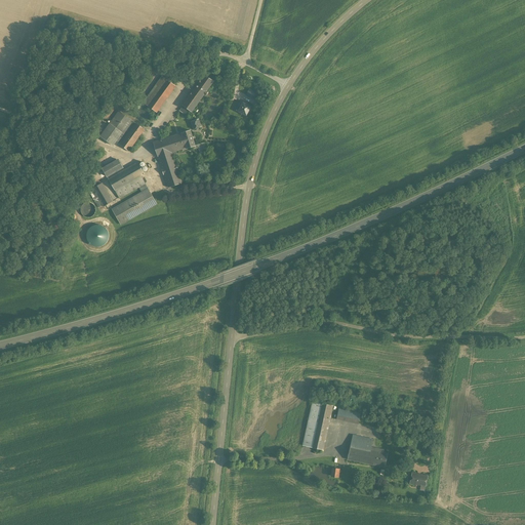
[(204,75),(183,106),(192,112),(204,95),(205,96),(208,92),(206,91),(213,82),(204,75)]
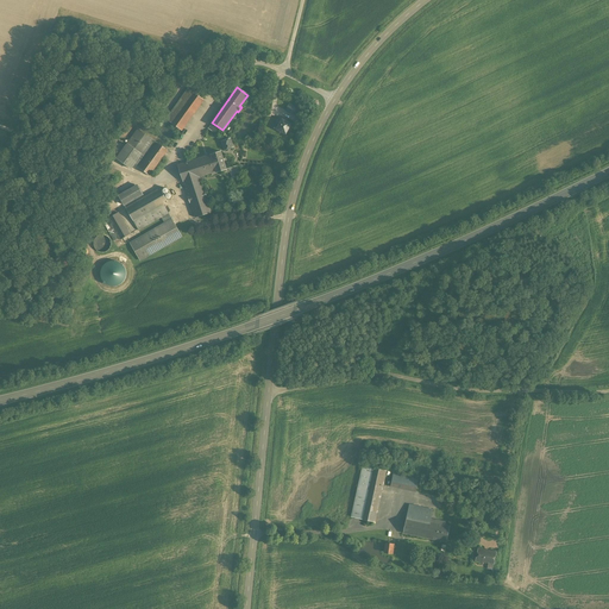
[(177,114),(170,123),(181,131),(203,100),(193,93),(177,114)]
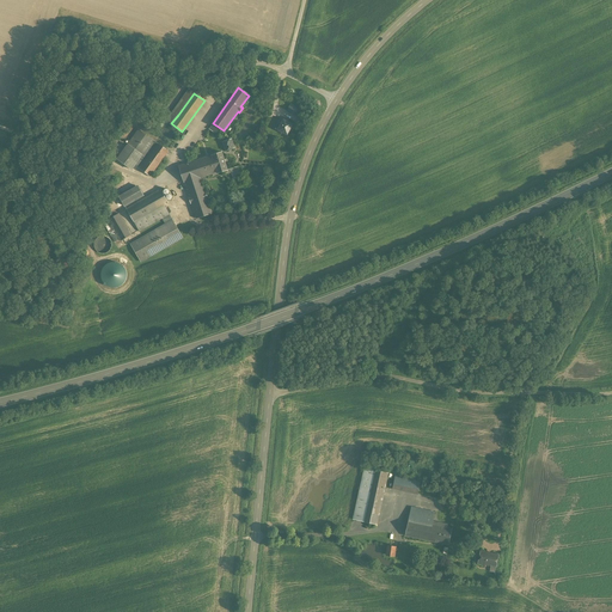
[(298,109),(291,104),(287,111),(294,115),(298,109)]
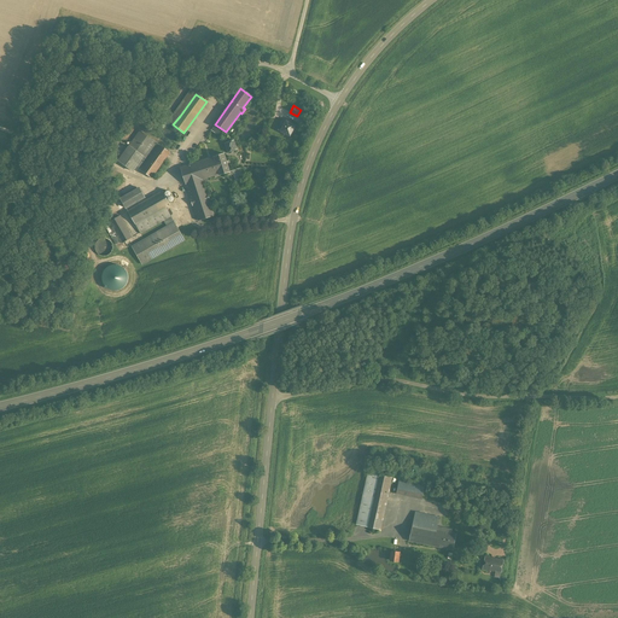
[(175,112),(168,121),(173,124),(180,116),(175,112)]
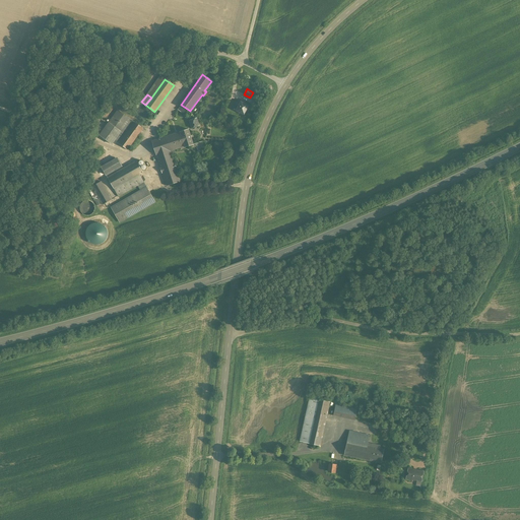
[(244,104),(241,102),(239,107),(236,111),(244,115),(248,108),(249,106),(247,105),(244,104)]
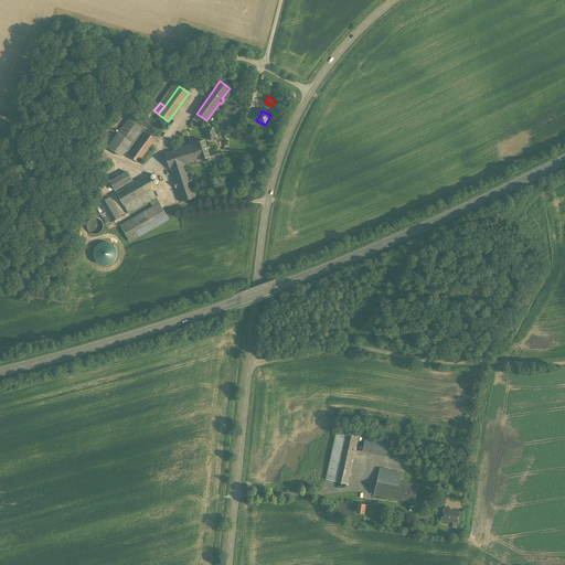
[(142,130),(128,120),(118,134),(131,142),(124,152),(126,153),(142,130)]
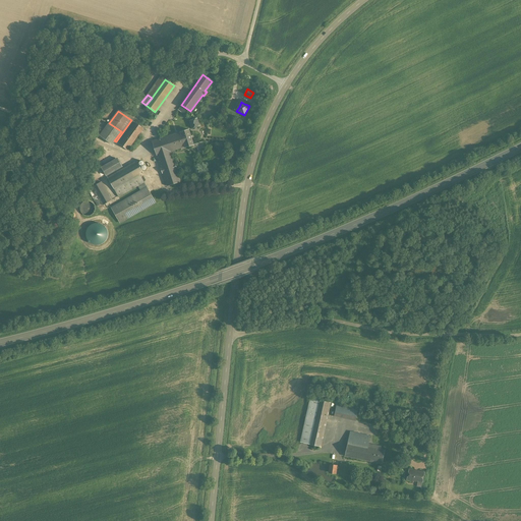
[(197,118),(189,121),(191,128),(199,126),(197,118)]
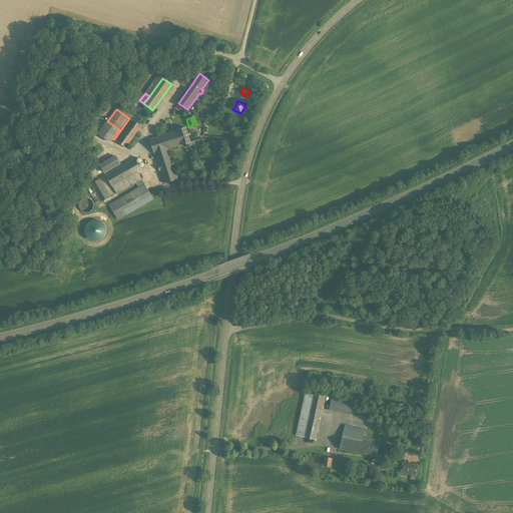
[(129,118),(114,139),(117,141),(132,120),(129,118)]
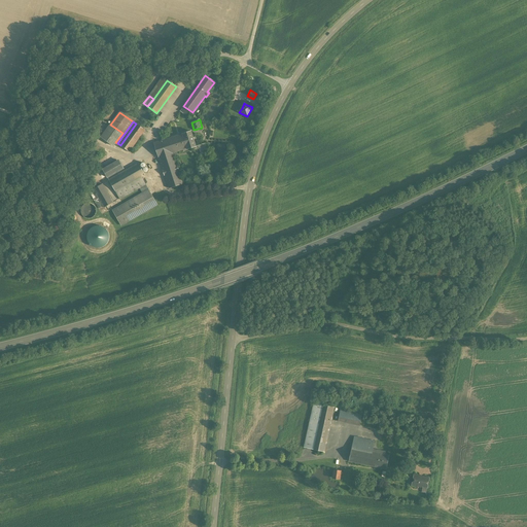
[(136,124),(120,145),(129,151),(144,130),(136,124)]
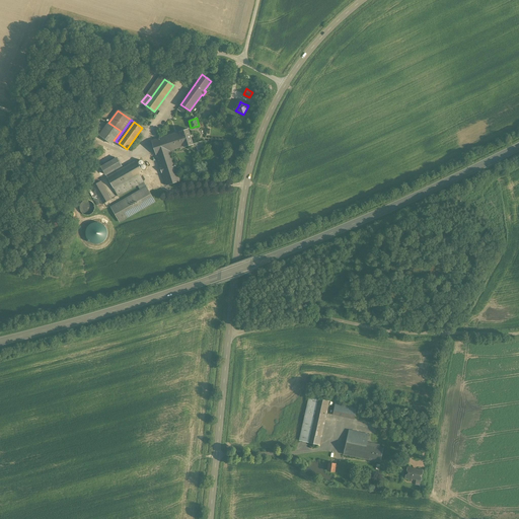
[(121,131),(108,123),(99,135),(112,144),(114,140),(121,131)]
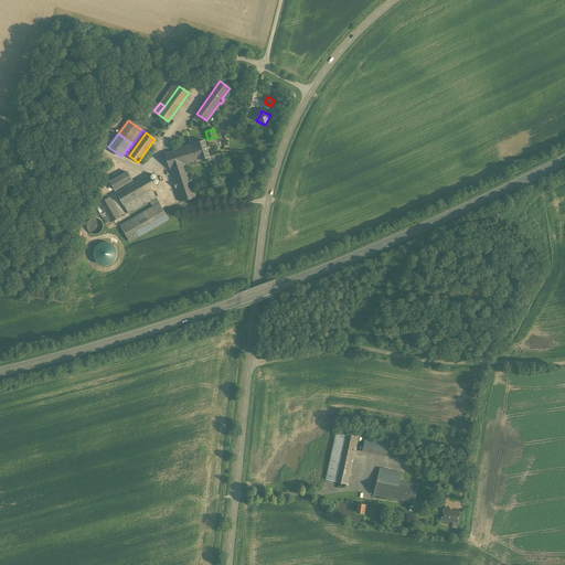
[(204,140),(164,153),(170,169),(184,164),(195,160),(196,162),(201,160),(208,158),(210,157),(204,140)]
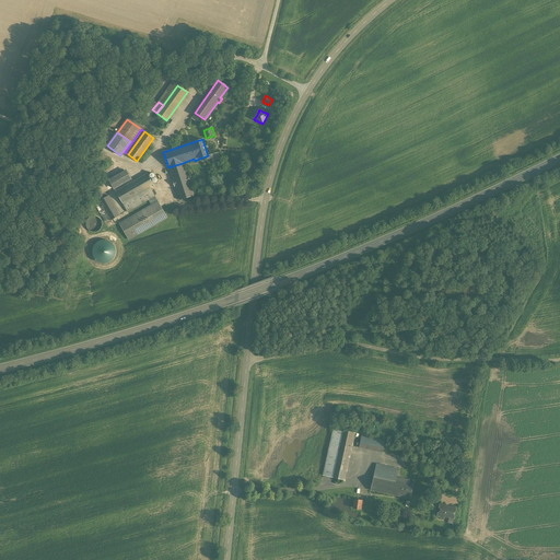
[(218,152),(208,155),(206,156),(207,160),(211,158),(214,167),(222,165),(218,152)]
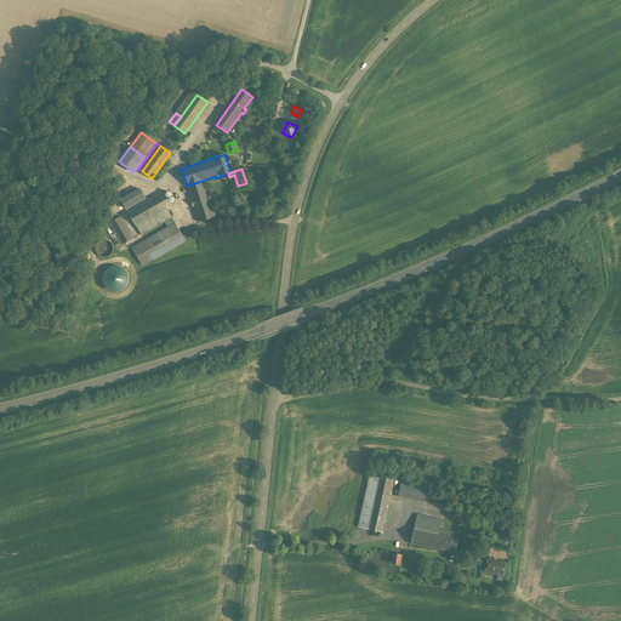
[(203,181),(187,186),(192,200),(193,208),(194,206),(199,222),(215,217),(210,201),(211,201),(209,194),(208,194),(203,181)]
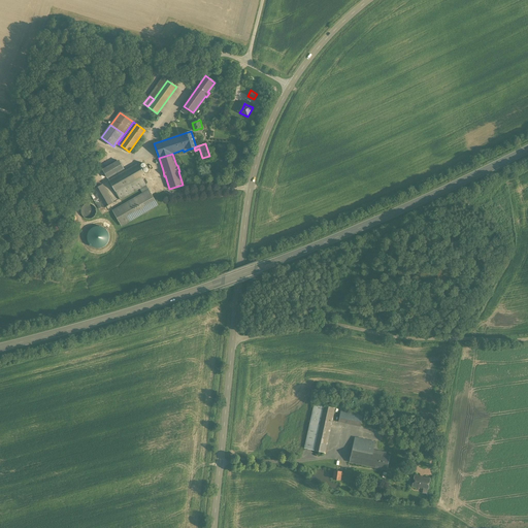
[(119,161),(103,170),(107,177),(123,168),(119,161)]
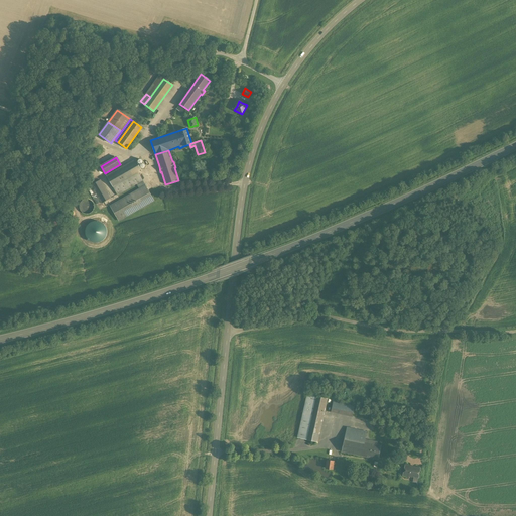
[(135,159),(107,176),(113,187),(138,173),(142,171),(135,159)]
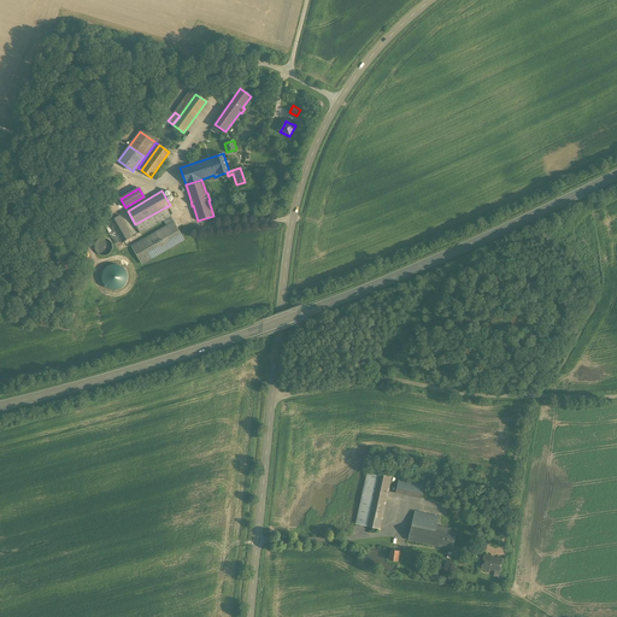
[(165,207),(135,224),(140,233),(163,219),(170,216),(165,207)]
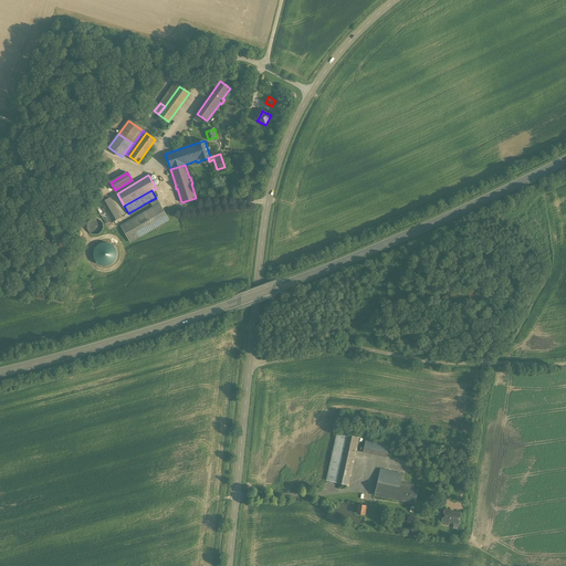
[(121,217),(109,198),(100,203),(112,223),(121,217)]
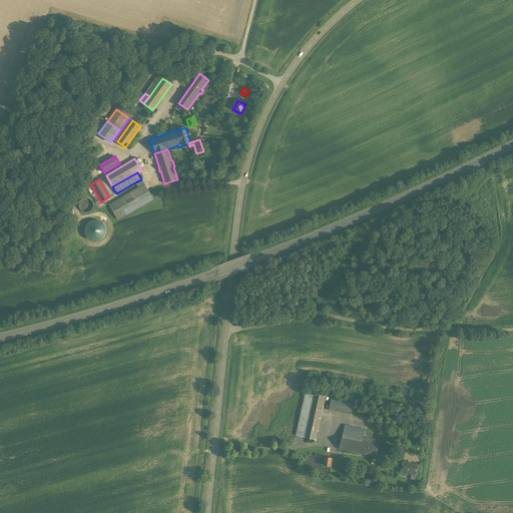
[(144,184),(141,179),(135,182),(138,188),(144,184)]
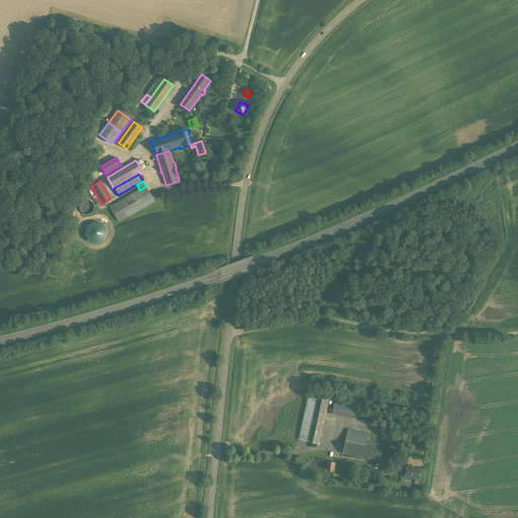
[(140,190),(110,206),(118,222),(154,201),(146,186),(140,190)]
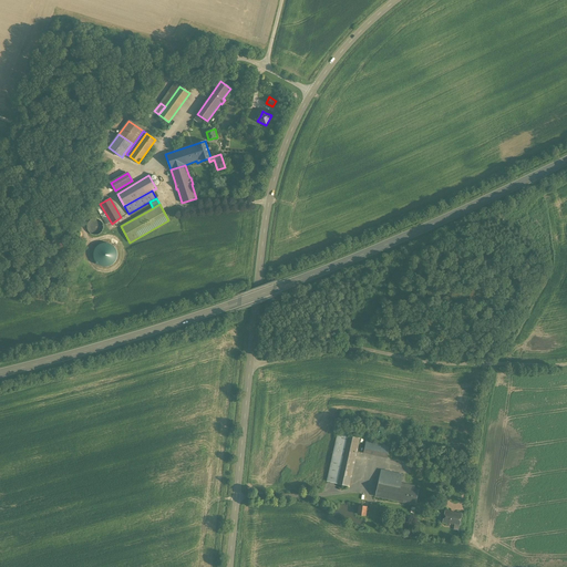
[(98,219),(96,218),(95,218),(93,219),(92,219),(91,220),(90,222),(89,222),(88,223),(88,224),(88,225),(88,226),(86,227),(88,228),(88,229),(89,232),(89,233),(90,233),(91,234),(92,234),(93,235),(94,235),(95,235),(98,235),(99,234),(100,234),(101,233),(101,232),(102,232),(102,230),(103,229),(103,228),(103,227),(103,225),(103,224),(102,224),(102,223),(101,222),(101,220),(100,220),(99,219),(98,219)]
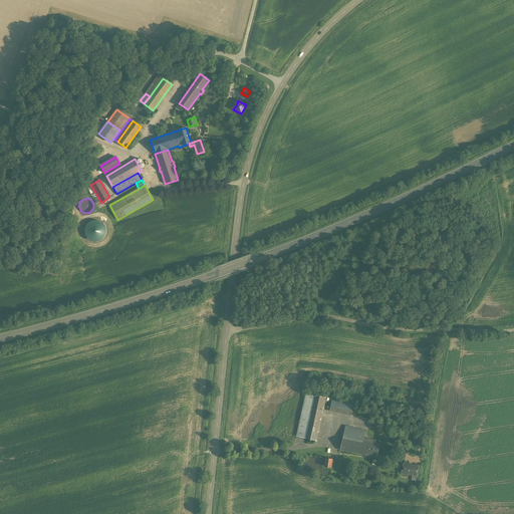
[(343,382),(342,382),(341,382),(340,382),(339,383),(338,383),(337,384),(336,386),(335,387),(335,388),(334,389),(334,390),(334,391),(334,392),(334,393),(335,394),(335,395),(336,396),(336,397),(337,398),(338,399),(339,399),(340,399),(341,400),(342,400),(343,400),(344,400),(345,400),(346,399),(347,399),(348,398),(349,397),(350,397),(350,396),(351,395),(351,394),(351,393),(351,392),(351,391),(351,389),(351,388),(350,387),(349,386),(348,384),(347,383),(346,382),(345,382),(343,382)]
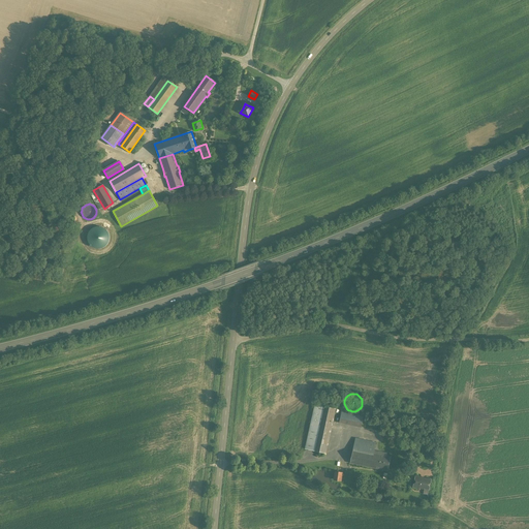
[(315,404),(305,448),(313,450),(322,406),(315,404)]
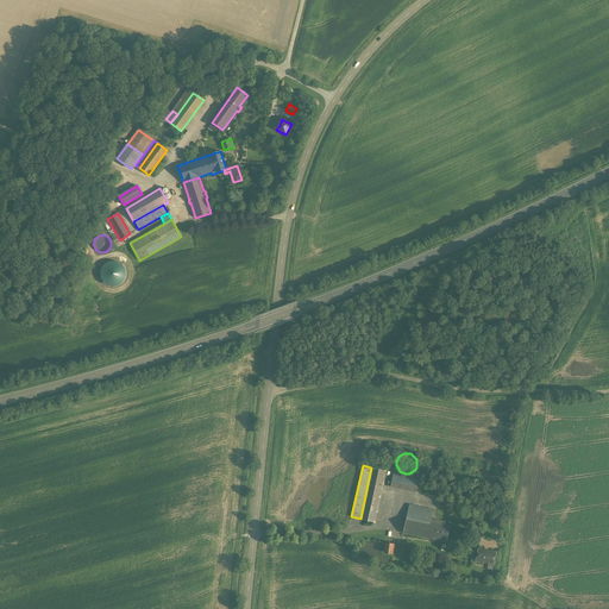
[(385,471),(371,468),(360,519),(375,522),(385,471)]
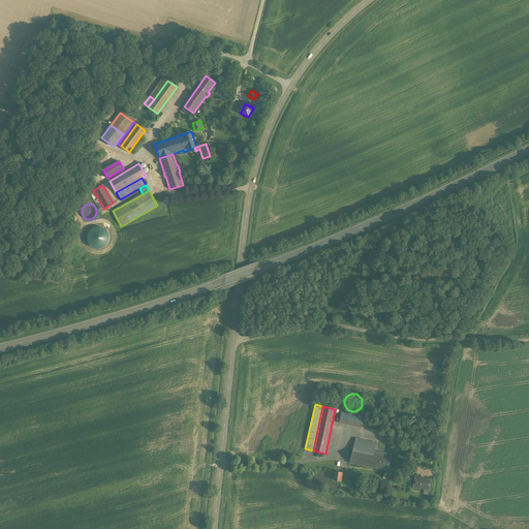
[(363,415),(342,410),(339,422),(361,427),(362,422),(363,415)]
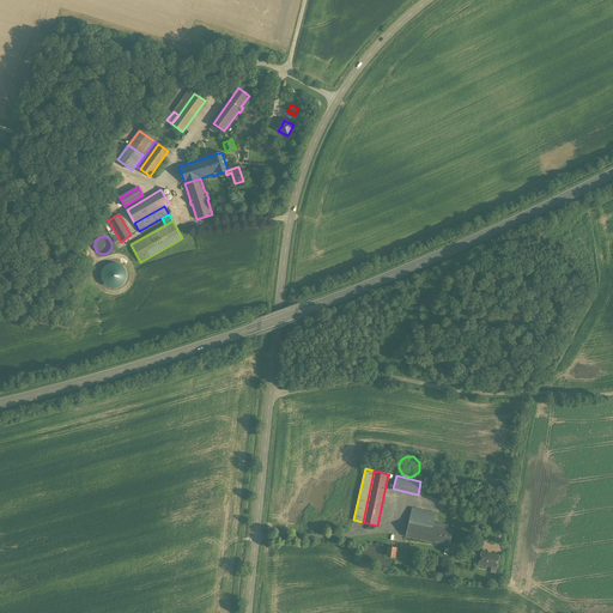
[(432,513),(412,508),(406,536),(426,541),(432,513)]
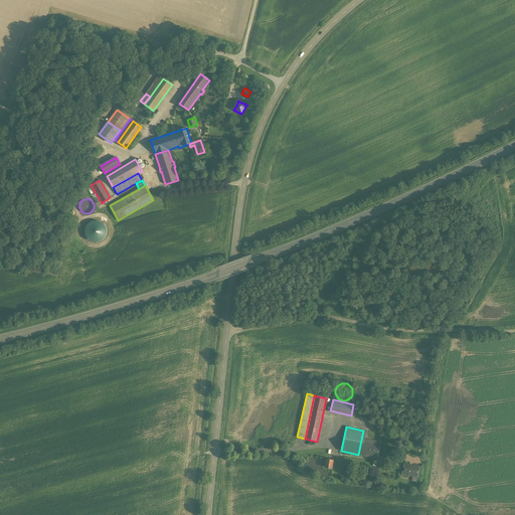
[(368,442),(363,441),(365,432),(363,431),(358,455),(377,459),(380,445),(375,444),(375,442),(368,440),(368,442)]
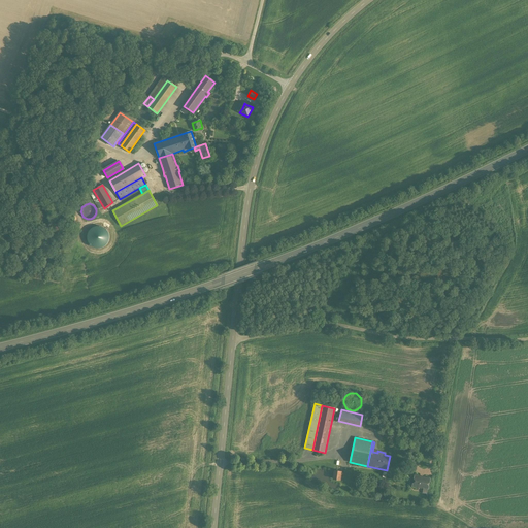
[(418,464),(408,459),(406,463),(416,468),(418,464)]
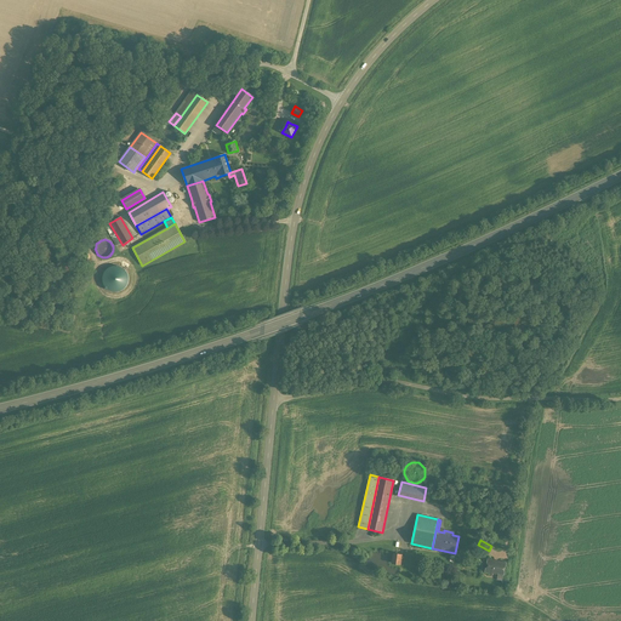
[(505,563),(488,559),(485,571),(502,575),(505,563)]
